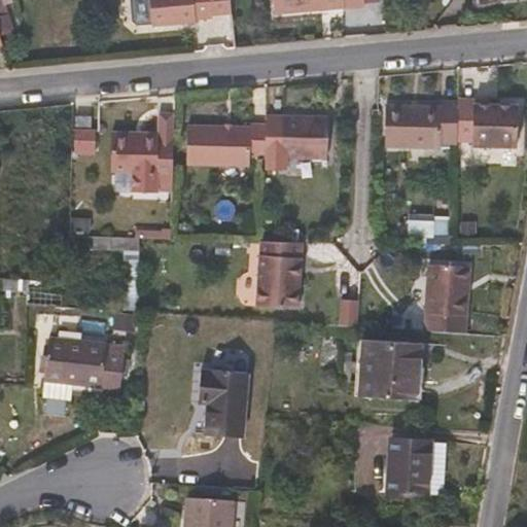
[(0,0),(0,18),(12,13),(8,0),(0,0)]
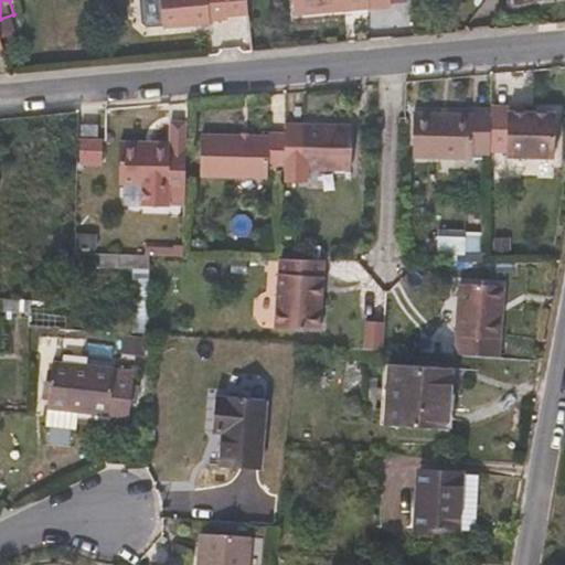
[(232,16),(230,0),(163,0),(166,27),(213,22),(213,19),(231,19),(232,16)]
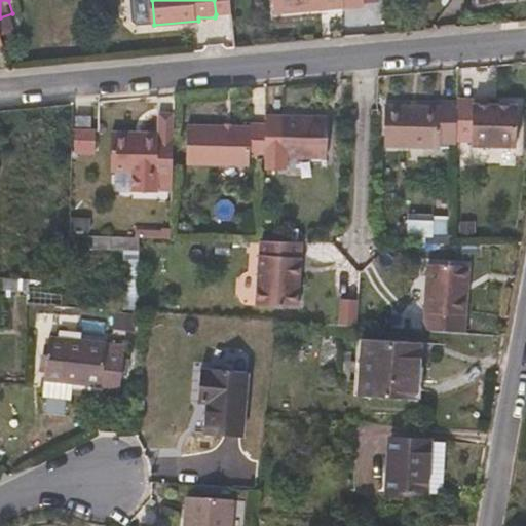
[(234,12),(232,0),(214,0),(216,14),(234,12)]
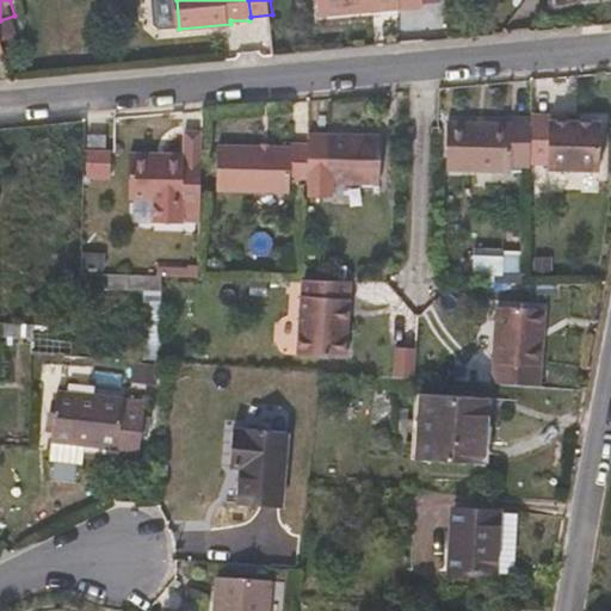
[(430,7),(429,0),(319,0),(321,18),(430,7)]
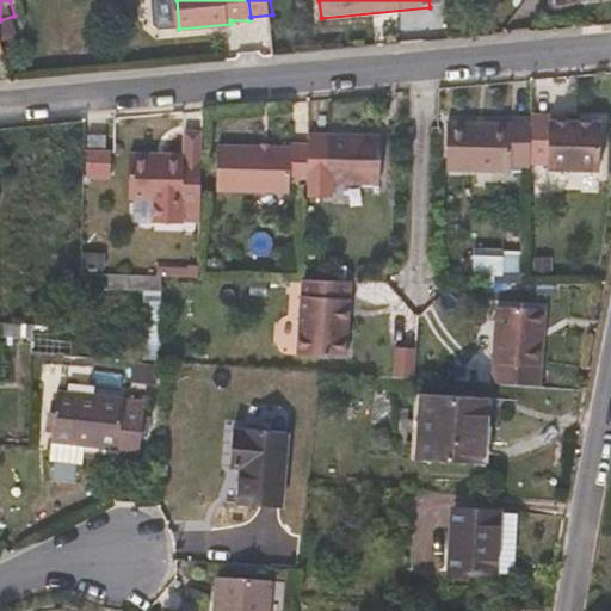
[(18,28),(14,16),(0,20),(0,29),(1,31),(18,28)]
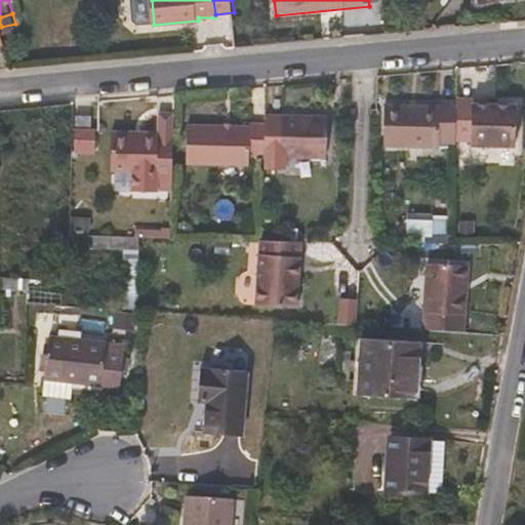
[(18,32),(15,24),(1,27),(3,36),(18,32)]
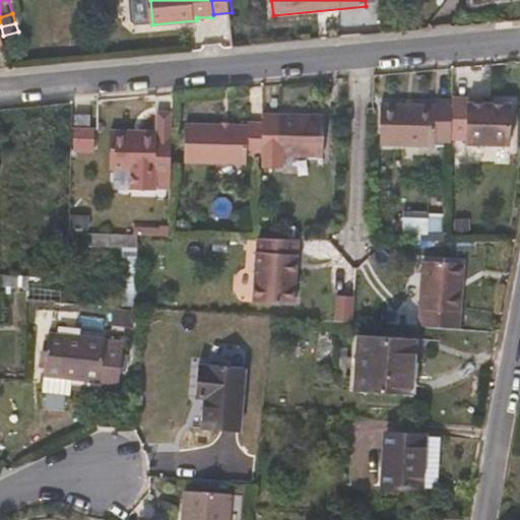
[(517,152),(519,107),(495,106),(476,105),(476,100),(459,100),(459,102),(457,142),(457,144),(473,145),(473,150),(517,152)]
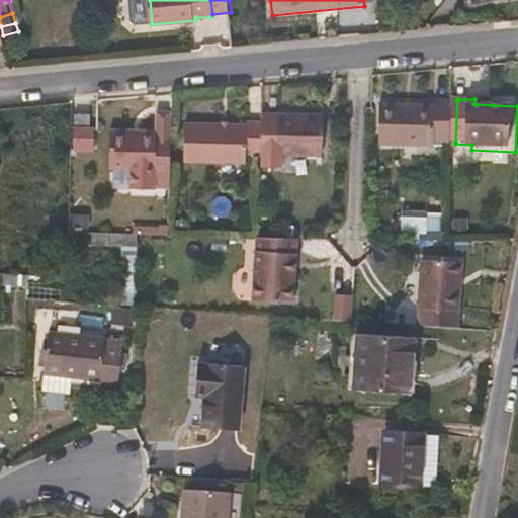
[(455,142),(457,101),(439,101),(438,104),(384,103),(384,145),(439,146),(440,142),(455,142)]
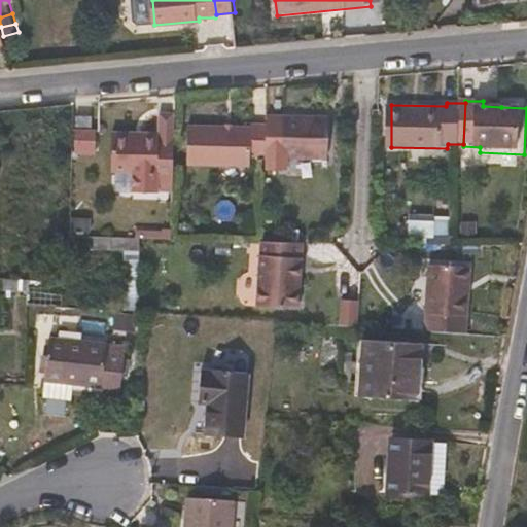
[(93,129),(94,114),(78,114),(77,130),(79,130),(93,129)]
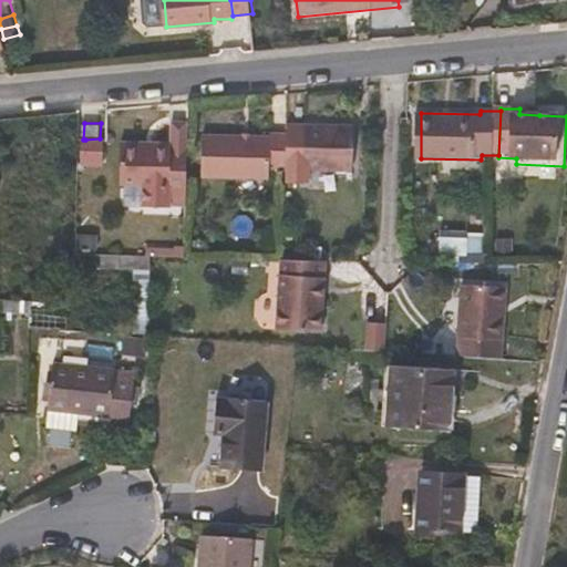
[(360,171),(360,124),(291,125),(290,135),(290,141),(289,171),(289,185),(315,185),(315,169),(360,171)]
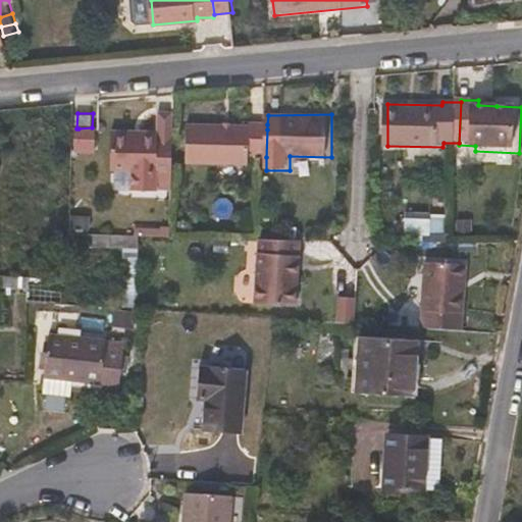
[(266,157),(267,129),(267,124),(252,123),(252,126),(188,124),(187,163),(251,165),(251,156),(266,157)]
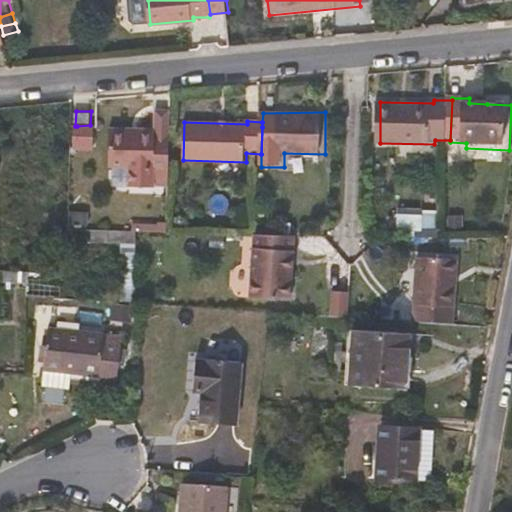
[(95,149),(94,125),(90,125),(77,126),(76,148),(95,149)]
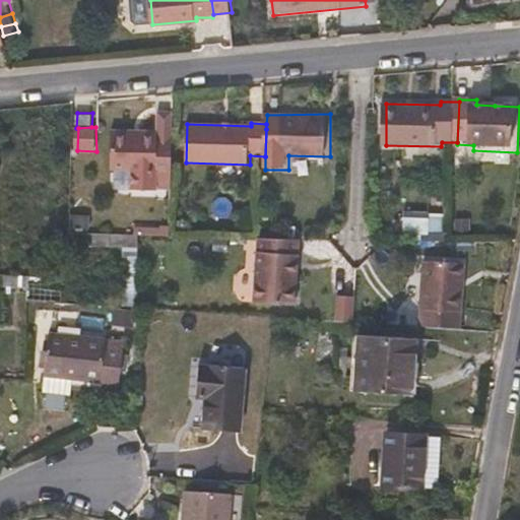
[(172,183),(173,136),(158,137),(158,132),(111,131),(110,169),(132,169),(132,192),(155,192),(156,182),(172,183)]
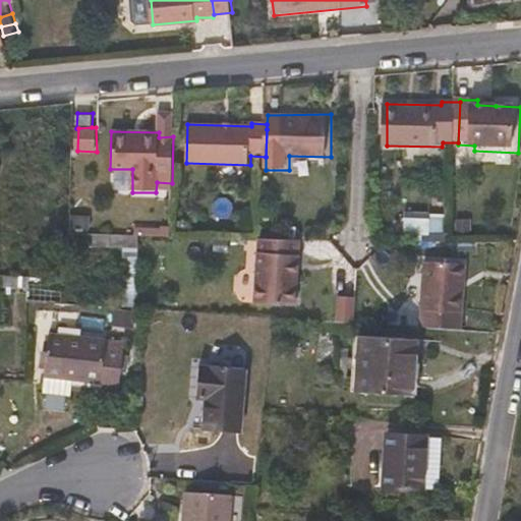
[(402,235),(445,237),(446,214),(403,212),(402,235)]
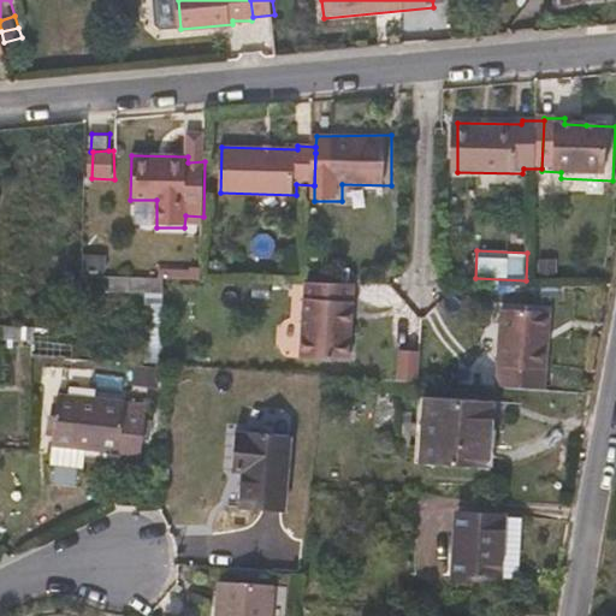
[(354,361),(356,285),(307,283),(307,360),(354,361)]
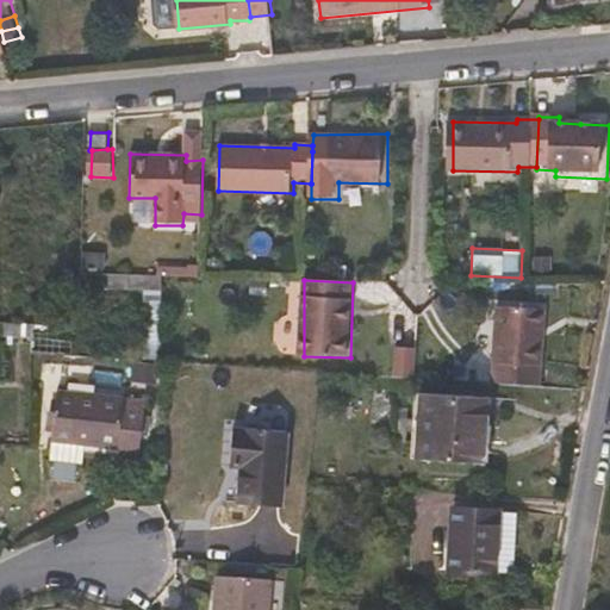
[(543,387),(548,343),(543,342),(546,309),(500,306),(496,384),(543,387)]
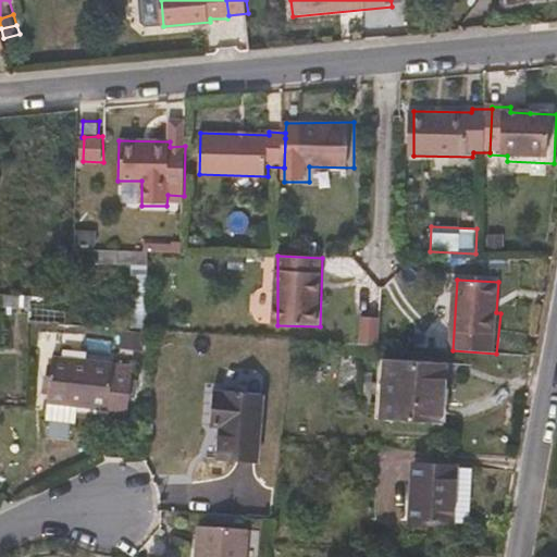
[(31,305),(31,295),(7,294),(5,304),(31,305)]
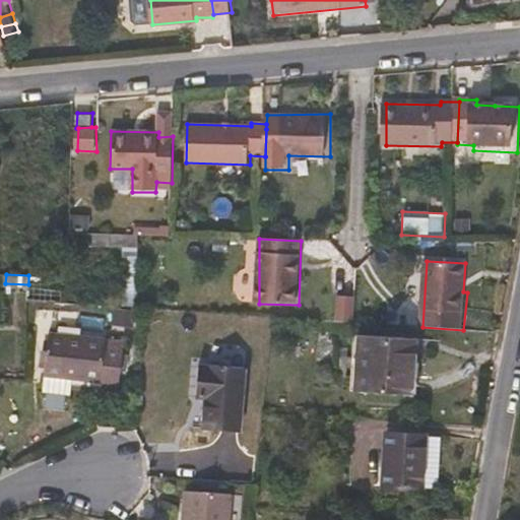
[(37,302),(60,303),(61,290),(37,288),(37,302)]
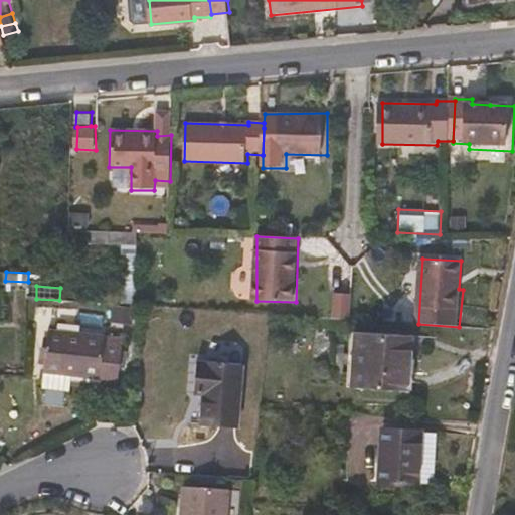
[(329,318),(346,322),(351,296),(334,292),(329,318)]
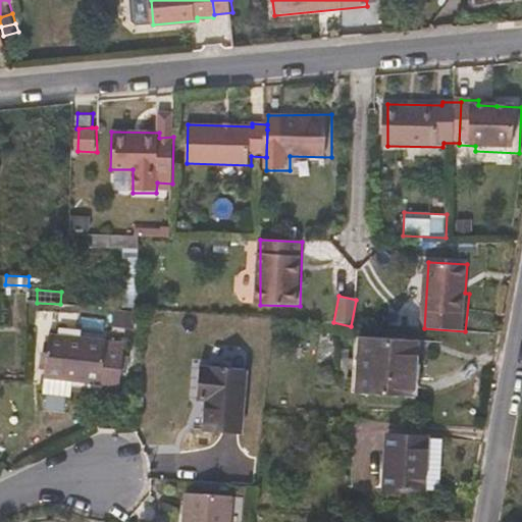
[(121,385),(125,344),(51,335),(45,395),(76,398),(77,380),(121,385)]
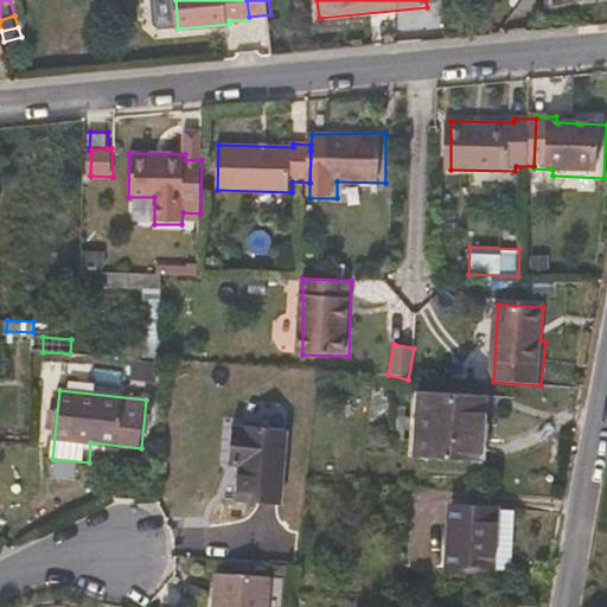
[(484,461),(487,395),(428,391),(423,459),(484,461)]
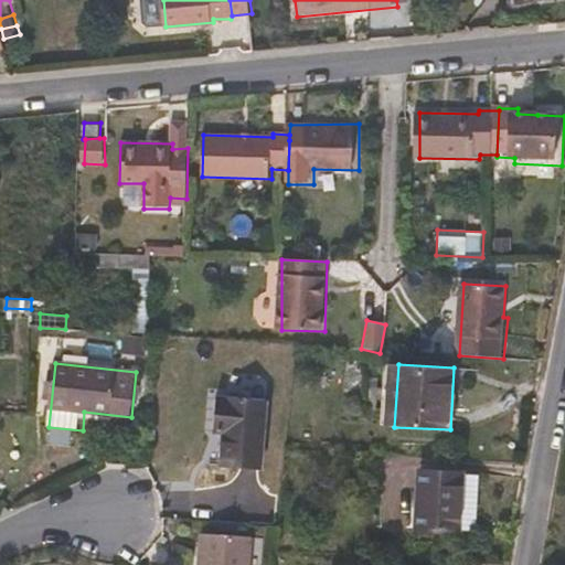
[(263,470),(269,401),(230,396),(228,398),(219,396),(215,432),(226,433),(223,467),(263,470)]
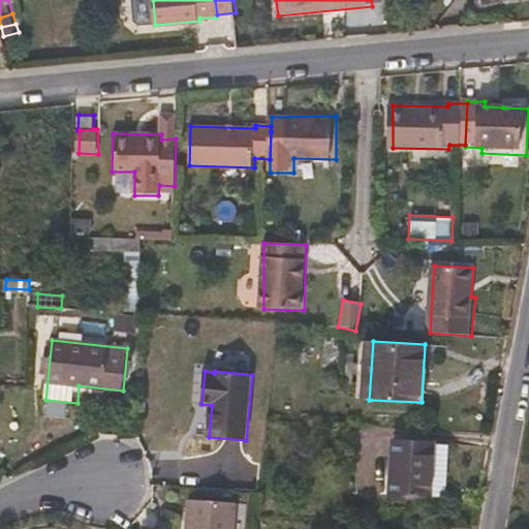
[(432,496),(435,443),(396,441),(393,496),(432,499),(432,496)]
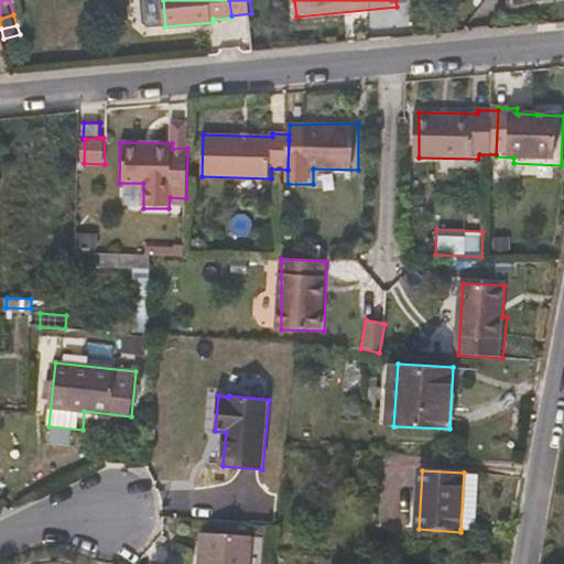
[(476,530),(480,474),(464,473),(461,529),(476,530)]
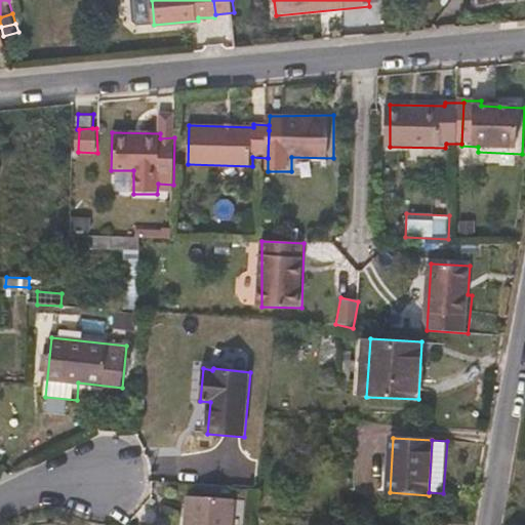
[(232,524),(234,500),(191,497),(188,524),(232,524)]
